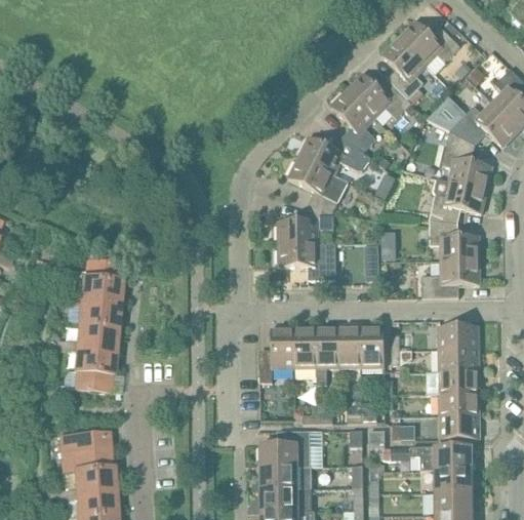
[(521,0),(523,2),(511,14),(512,15),(511,21),(517,27),(522,25),(523,27),(523,26),(523,0),(521,0)]
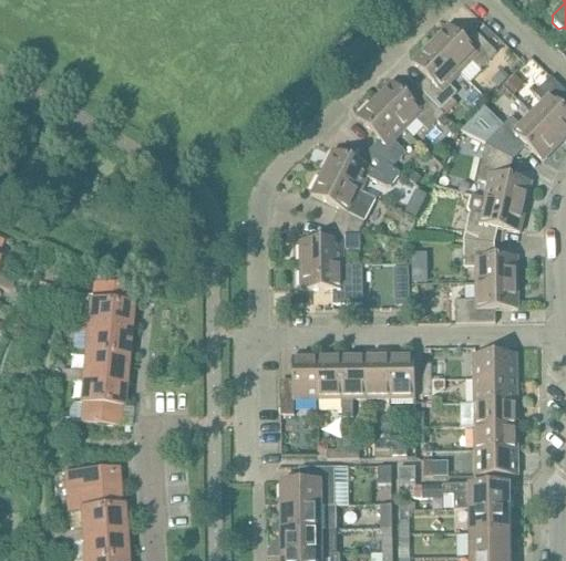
[(448,21),(430,40),(460,70),(471,58),(479,65),(495,49),(474,28),(464,38),(448,21)]
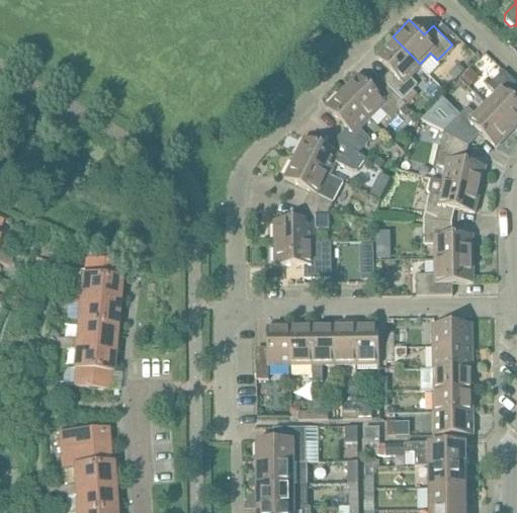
[(393,36),(375,54),(391,68),(381,77),(388,83),(401,96),(416,81),(409,74),(420,64),(393,36)]
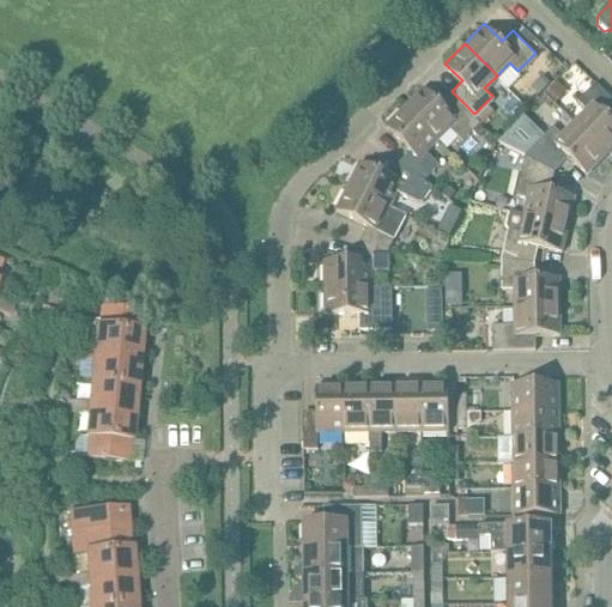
[(533,83),(540,89),(550,79),(543,72),(533,83)]
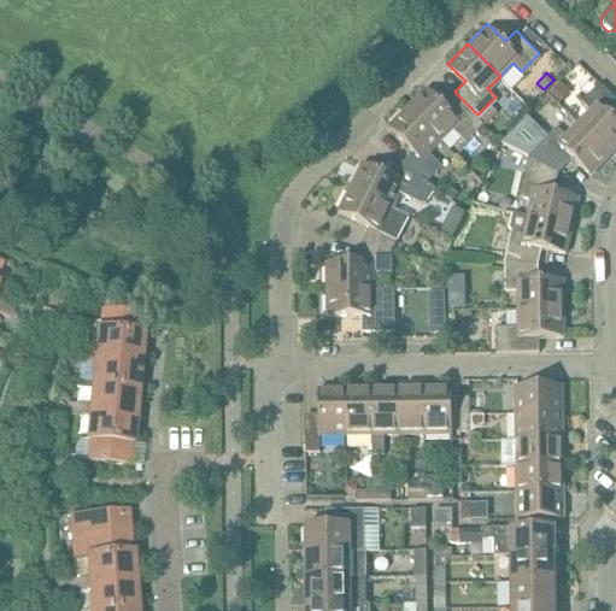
[(561,78),(551,89),(559,98),(569,87),(561,78)]
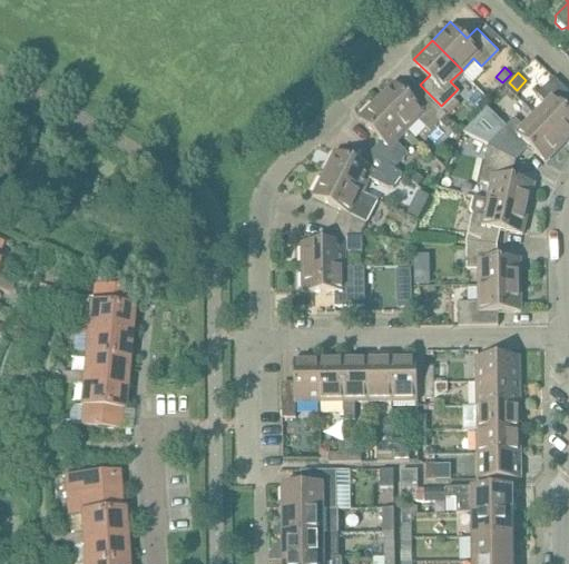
[(543,98),(532,110),(562,139),(568,132),(568,108),(565,105),(568,99),(568,89),(552,73),(536,90),(543,98)]
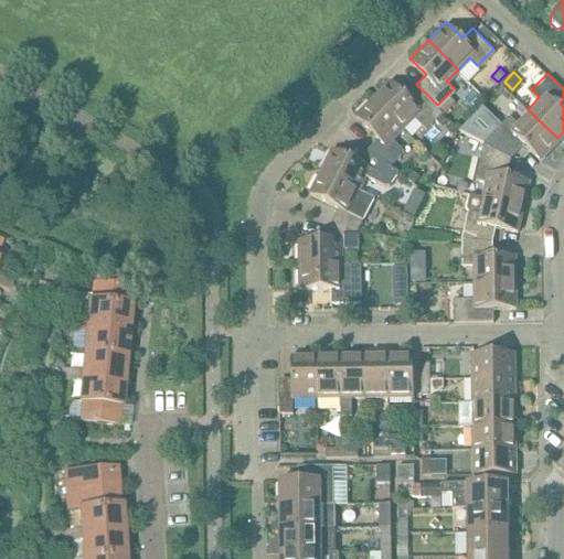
[(390,77),(372,95),(403,126),(414,115),(425,127),(442,110),(437,105),(423,90),(412,100),(390,77)]
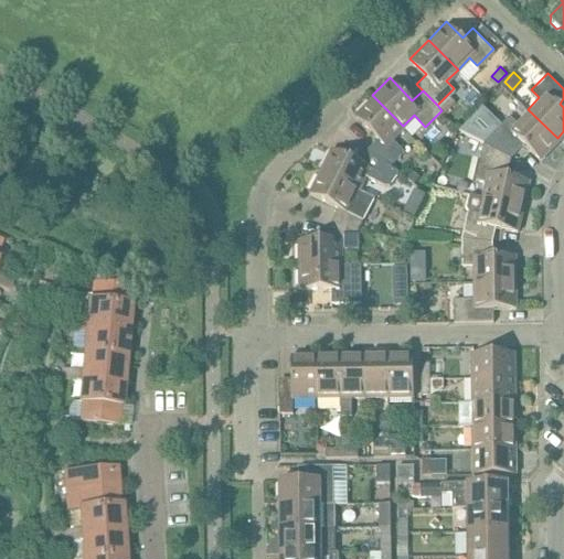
[(449,94),(437,105),(442,110),(444,111),(455,99),(449,94)]
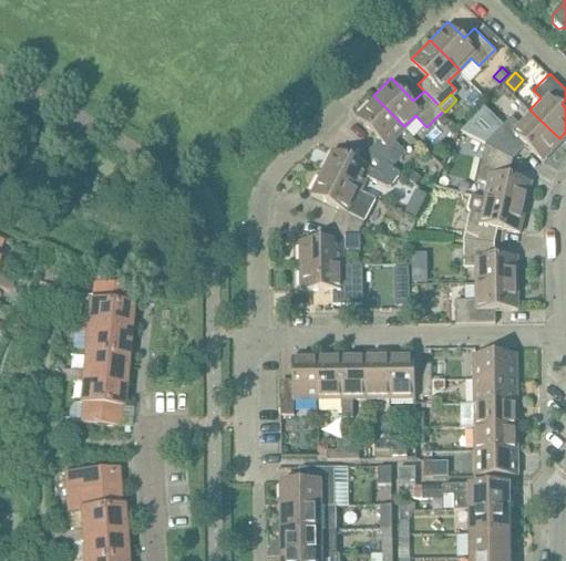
[(373,95),(356,113),(379,136),(368,147),(391,163),(405,149),(393,137),(404,126),(373,95)]
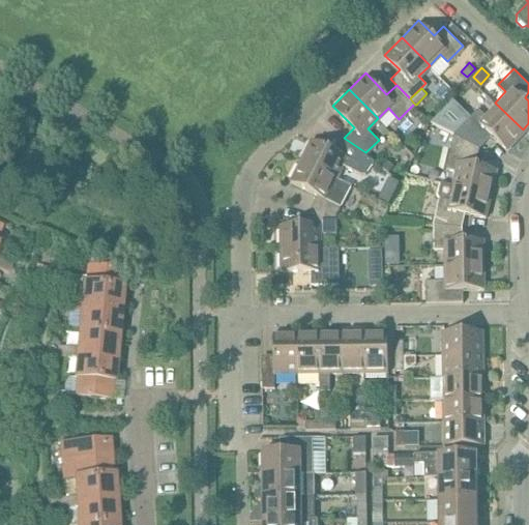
[(447,99),(430,117),(452,130),(478,145),(491,133),(506,147),(523,129),(495,103),(485,113),(477,106),(469,114),(466,117),(447,99)]
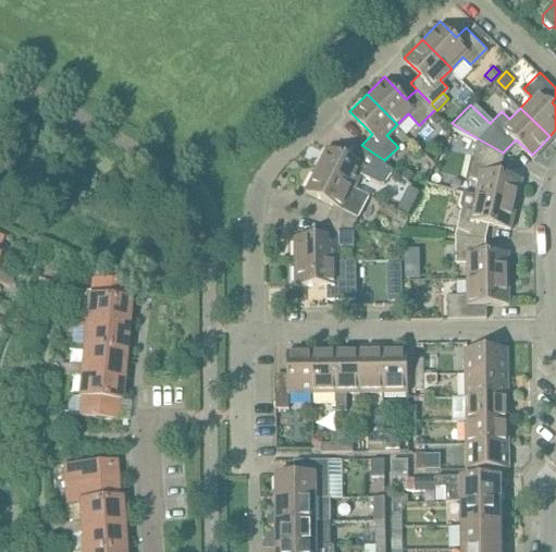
[(433,120),(439,120),(442,117),(435,110),(429,115),(433,120)]
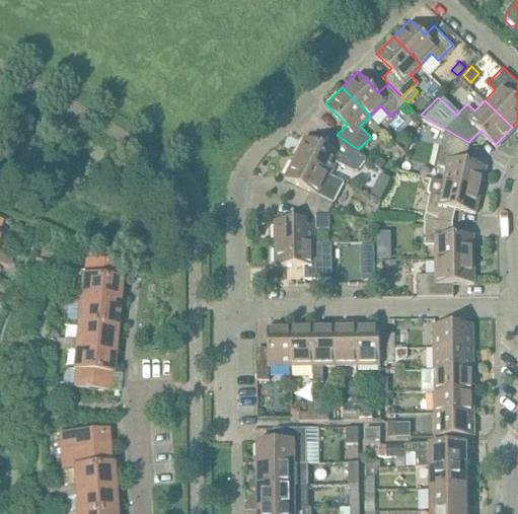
[(443,128),(436,161),(446,163),(442,178),(479,187),(486,163),(464,159),(468,142),(443,128)]
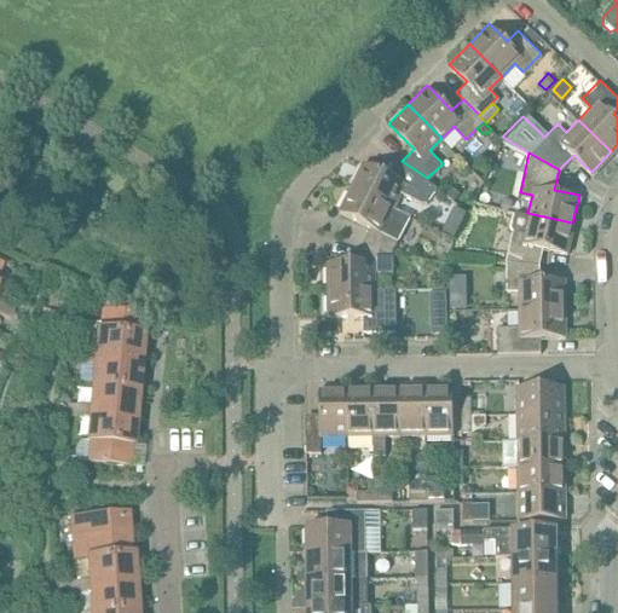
[(363,160),(351,184),(392,206),(400,190),(416,198),(420,200),(426,200),(437,185),(427,178),(402,161),(394,175),(363,160)]
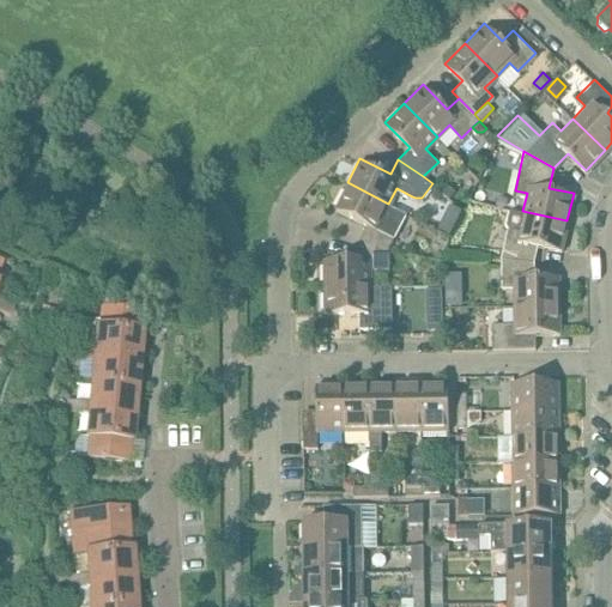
[(347,182),(334,206),(365,222),(358,238),(388,246),(398,226),(405,211),(388,204),(347,182)]
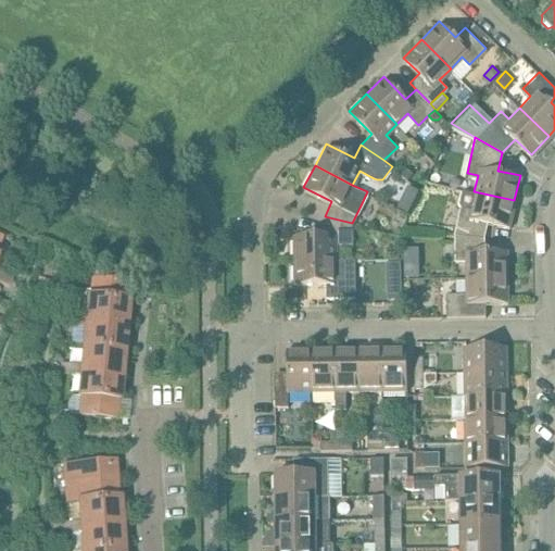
[(407,178),(413,171),(404,165),(400,172),(399,173),(407,178)]
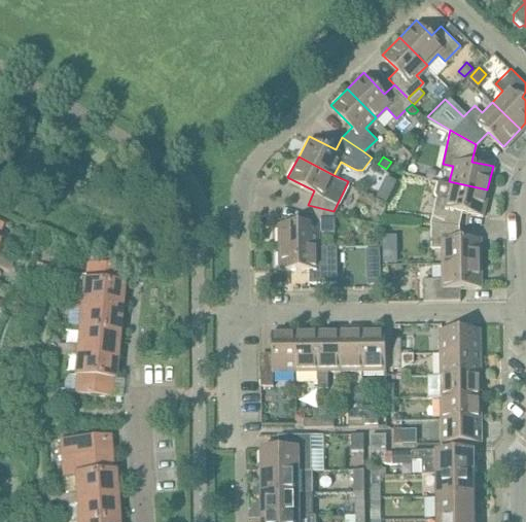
[(380,184),(390,189),(396,178),(386,173),(380,184)]
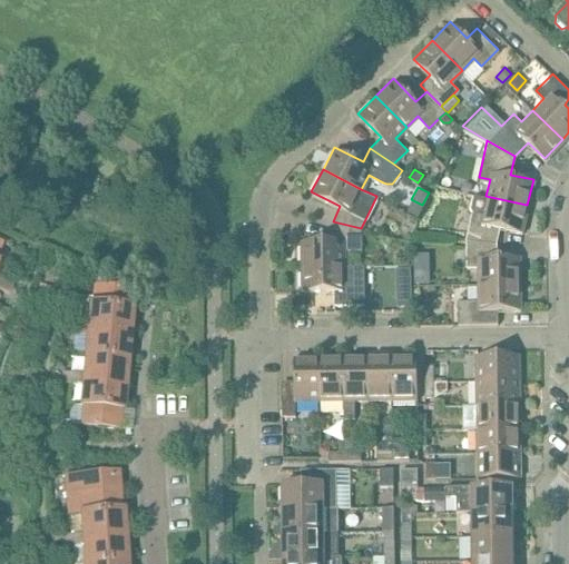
[(471,209),(464,237),(496,240),(499,226),(521,230),(527,205),(486,196),(476,193),(471,209)]
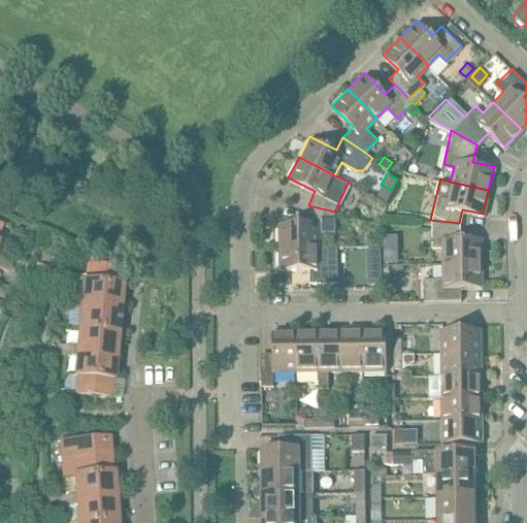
[(308,221),(277,222),(278,244),(319,244),(319,230),(334,229),(334,211),(308,205),(308,221)]
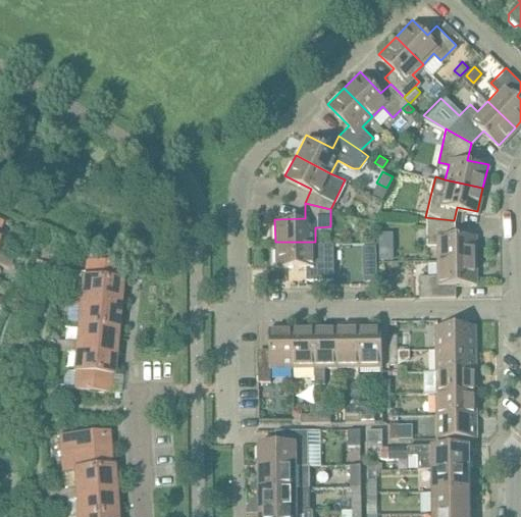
[(425,217),(426,244),(436,244),(436,258),(475,258),(475,234),(454,234),(454,220),(425,217)]
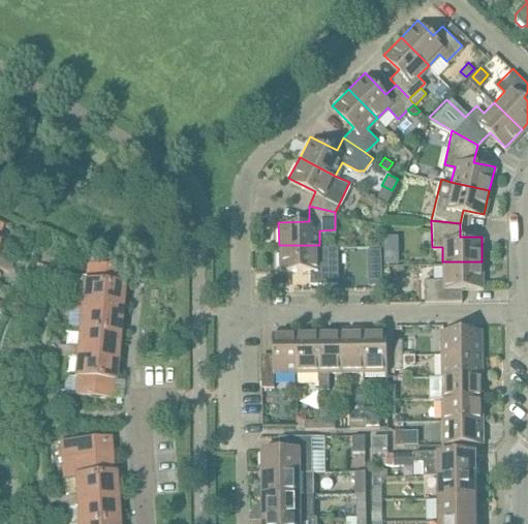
[(319,245),(279,245),(279,269),(309,268),(309,281),(336,280),(335,258),(335,245),(319,245)]
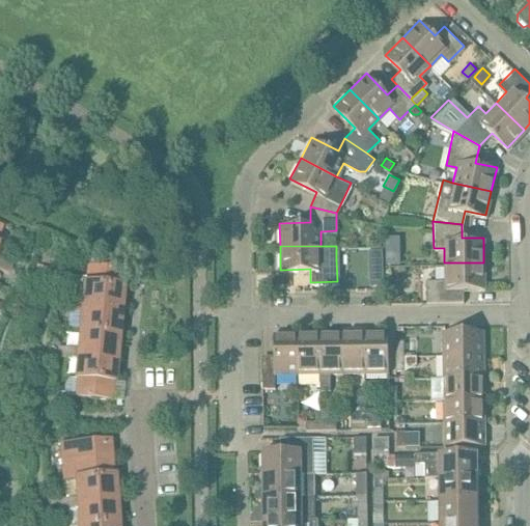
[(398,252),(384,252),(384,263),(398,263),(398,252)]
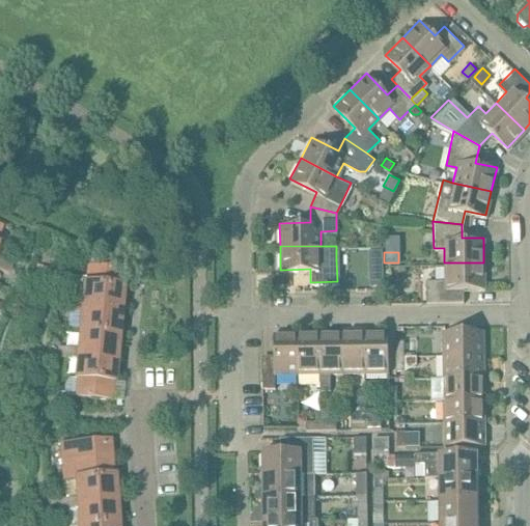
[(0,258),(0,267),(7,270),(9,266),(10,261),(0,258)]
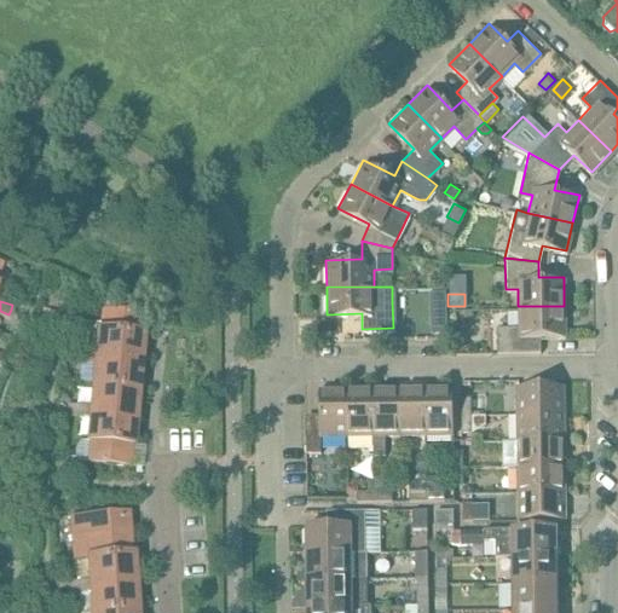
[(98,327),(140,330),(143,308),(100,305),(99,319),(98,327)]
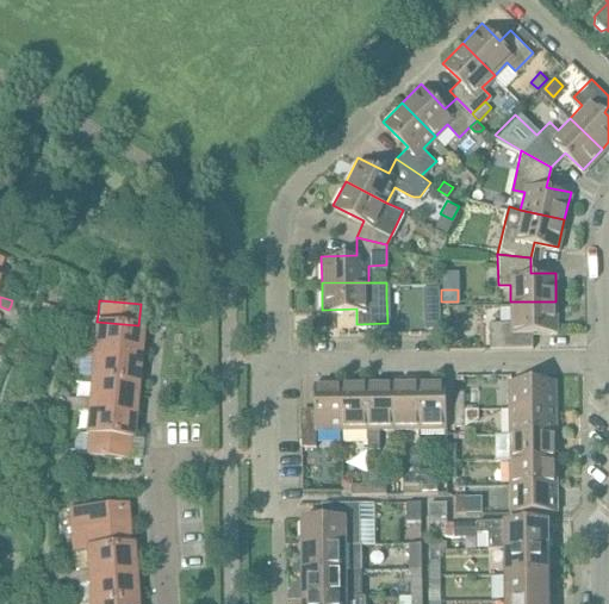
[(511,319),(489,319),(489,346),(532,344),(532,330),(557,329),(555,302),(510,302),(511,319)]
